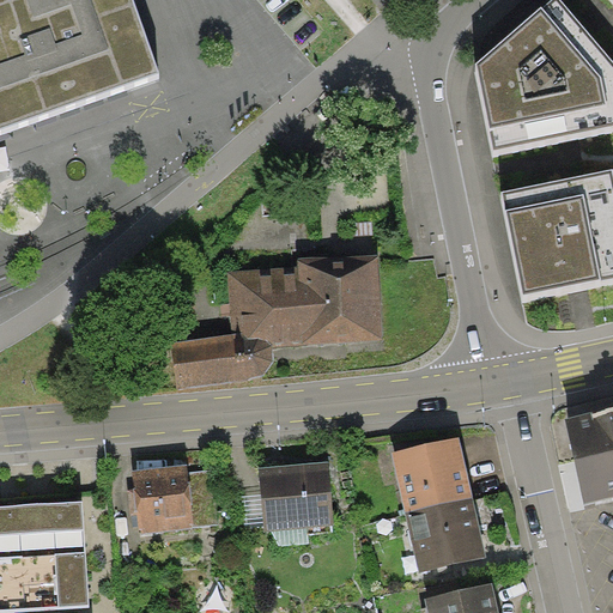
[(0,0),(0,133),(162,76),(134,0),(0,0)]
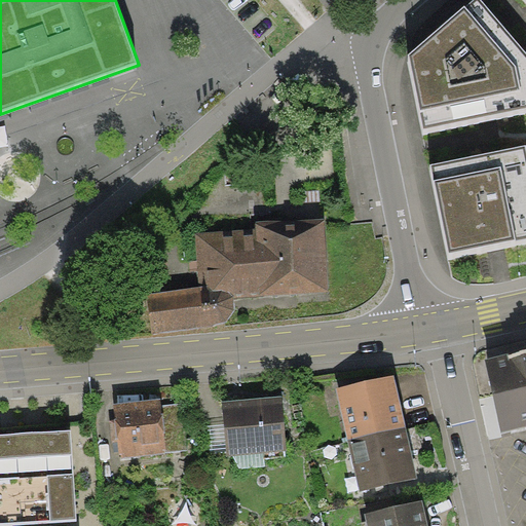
[(525,50),(481,0),(473,0),(408,55),(422,129),(486,117),(525,109),(525,50)]
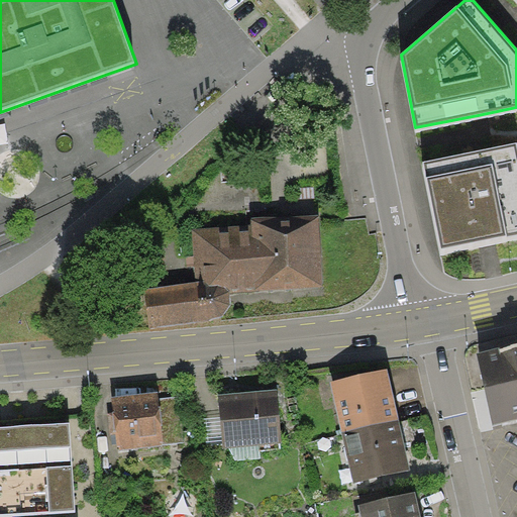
[(516,142),(423,162),(441,250),(487,241),(516,235),(516,142)]
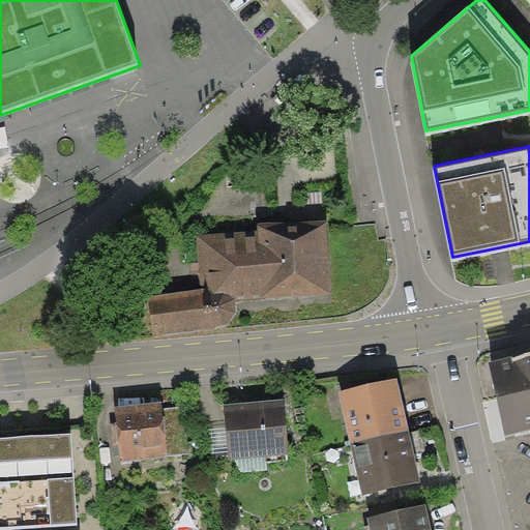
[(327,221),(257,223),(258,229),(197,235),(201,288),(148,296),(153,336),(216,327),(230,323),(238,311),(235,300),(331,293),(327,221)]
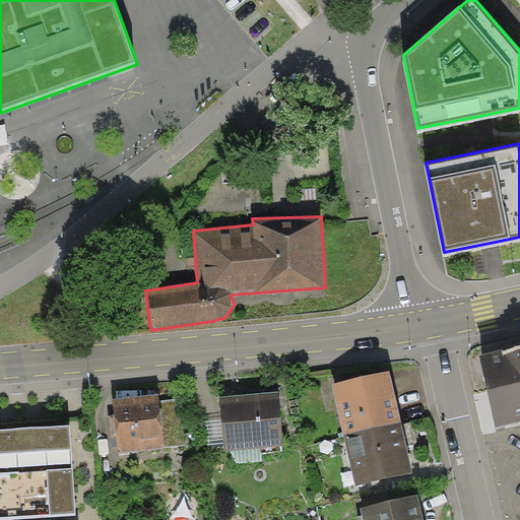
[(519,344),(517,345),(478,355),(488,392),(496,428),(519,421),(519,344)]
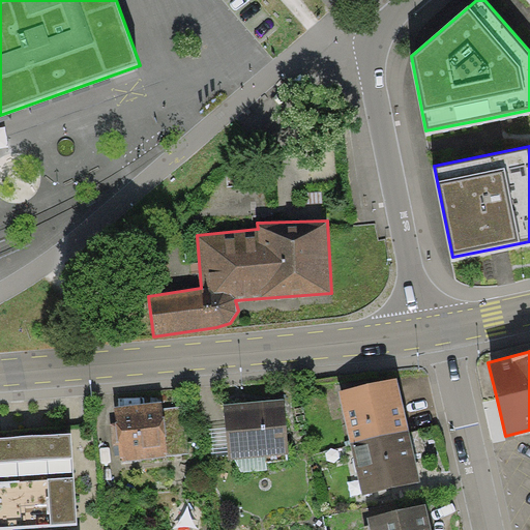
[(339,391),(351,443),(409,430),(396,378),(339,391)]
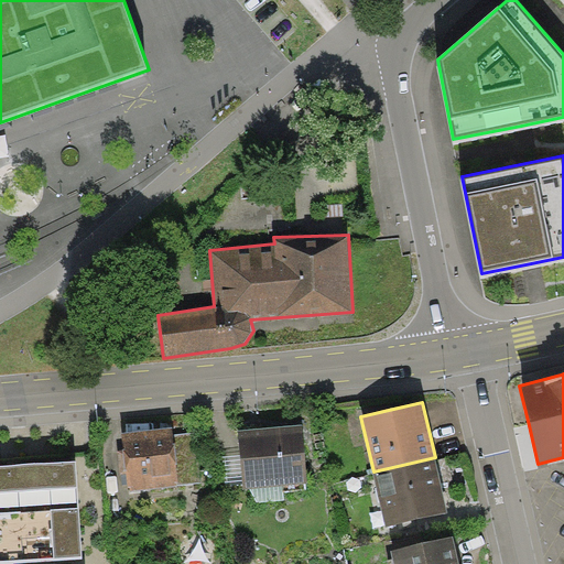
[(307,483),(301,424),(238,430),(240,455),(242,483),(243,488),(250,488),(283,485),(307,483)]
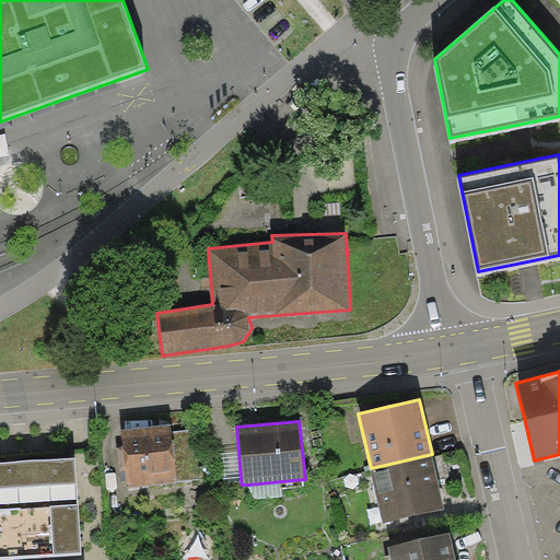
[(128,488),(176,482),(200,479),(195,430),(171,432),(171,426),(123,431),(128,488)]
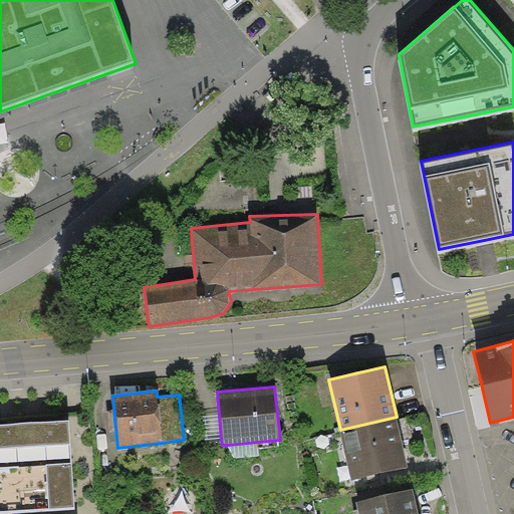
[(221,440),(219,415),(202,416),(204,441),(221,440)]
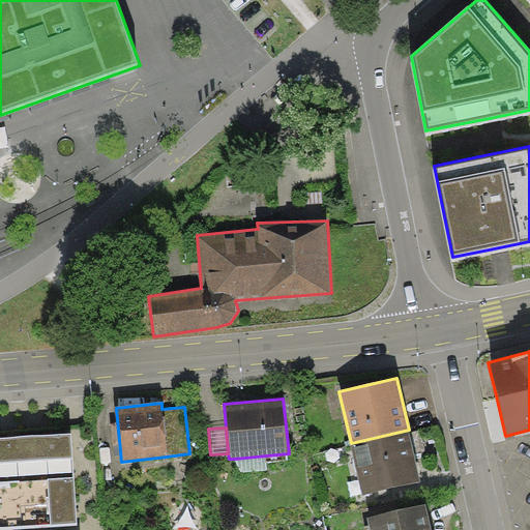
[(421,480),(409,430),(351,443),(363,494),(421,480)]
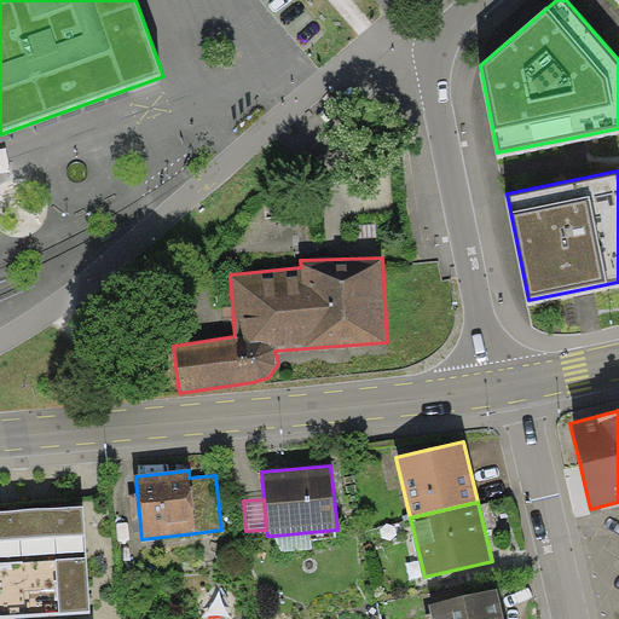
[(0,563),(87,559),(84,508),(0,513),(0,563)]
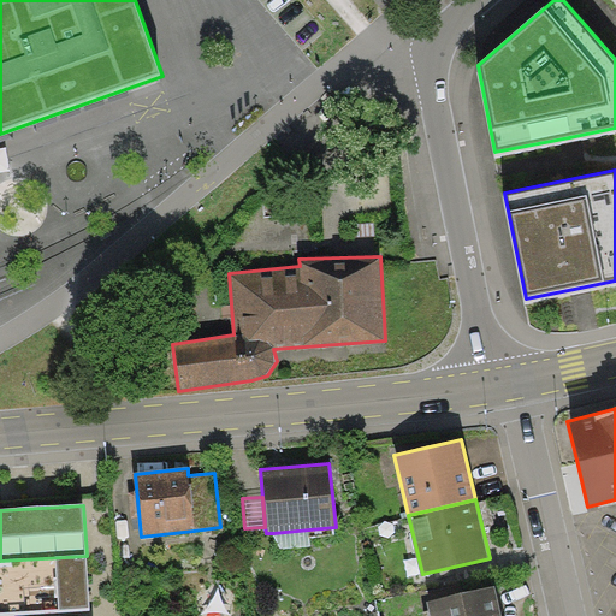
[(311,548),(309,529),(273,533),(282,549),(311,548)]
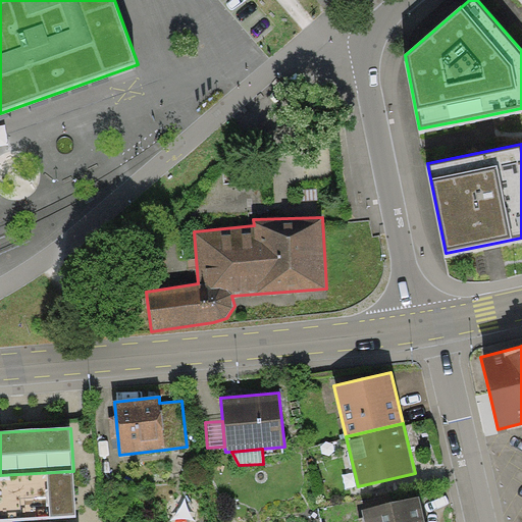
[(73,471),(0,475),(0,520),(75,516),(73,471)]
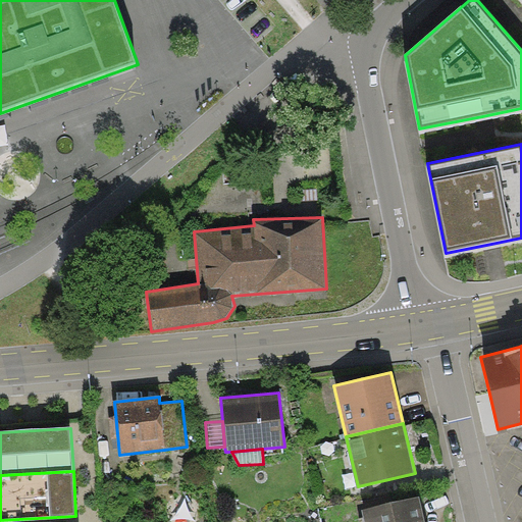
[(364,521),(424,521),(419,497),(362,510),(364,521)]
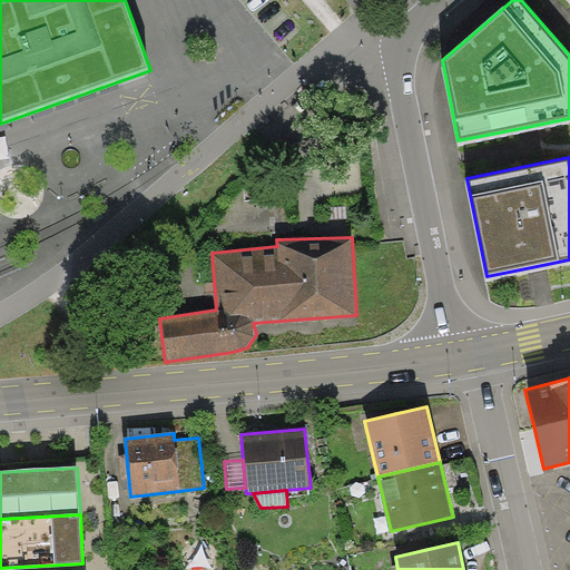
All buildings are outlined.
